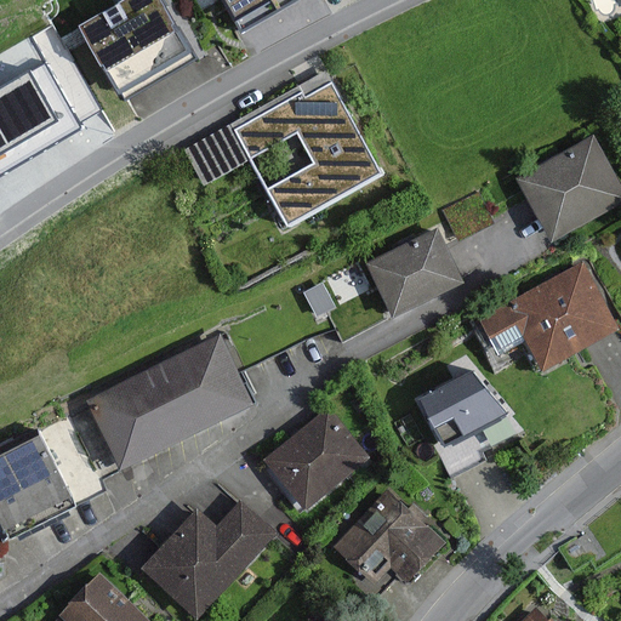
[(197,60),(161,0),(124,0),(79,27),(124,103),(197,60)]
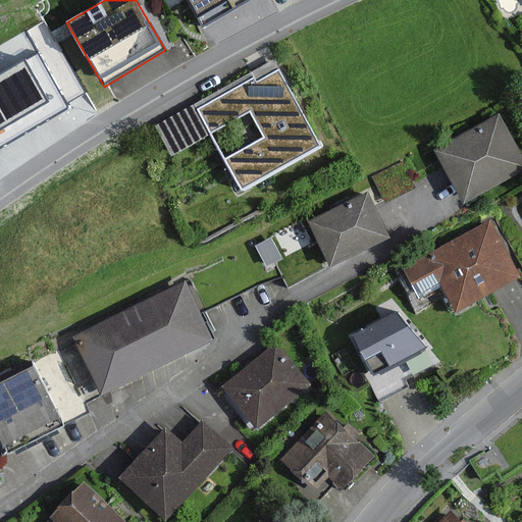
[(235,11),(227,0),(189,0),(206,28),(235,11)]
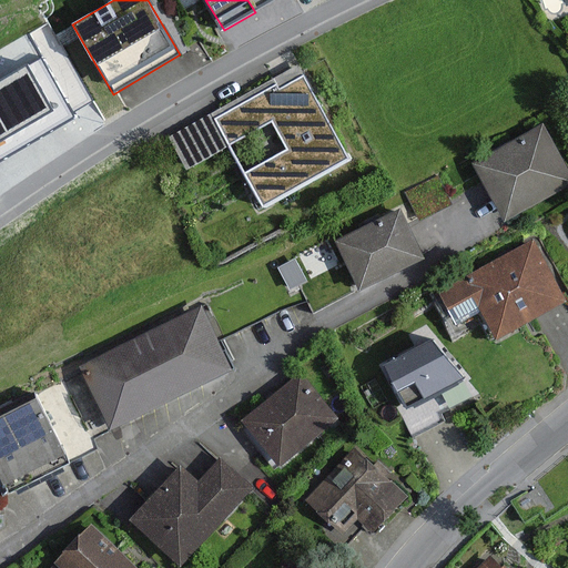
[(247,0),(255,12),(275,0),(247,0)]
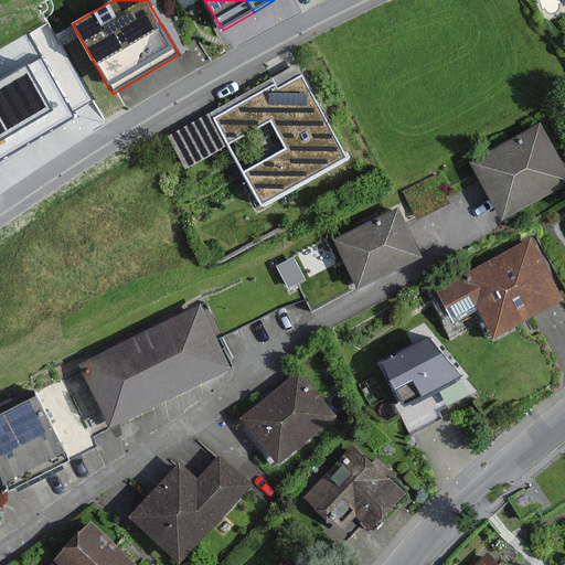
[(350,159),(297,65),(168,137),(185,170),(270,121),(287,149),(244,173),(263,208),(350,159)]
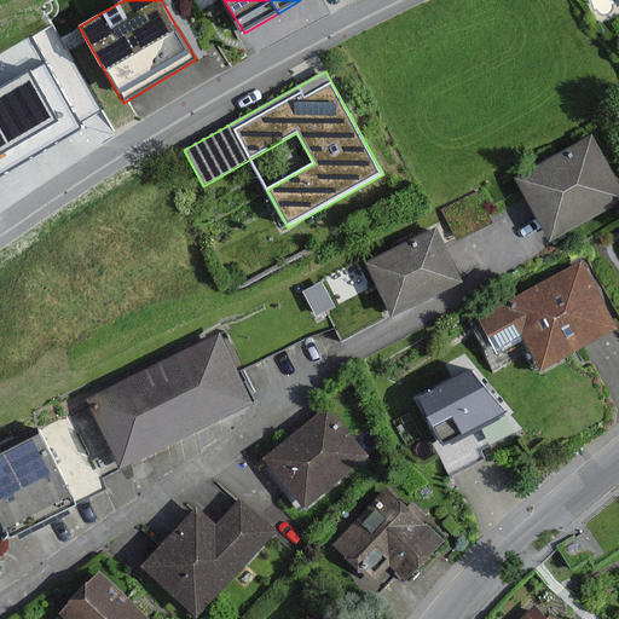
[(515,179),(550,243),(618,204),(618,186),(591,137),(515,179)]
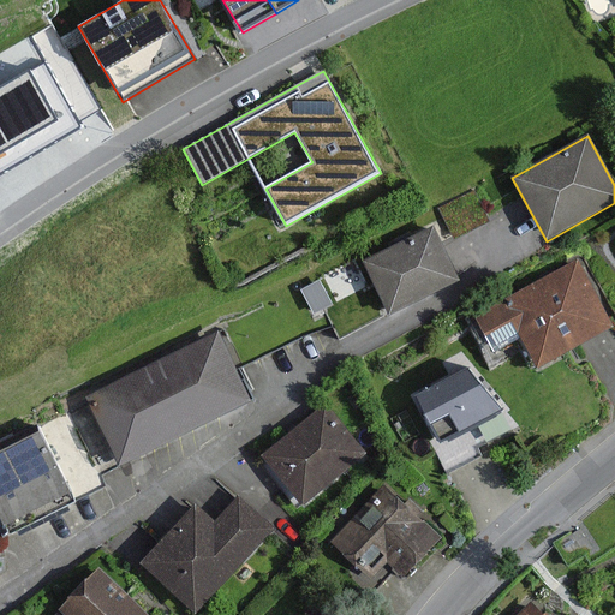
[(461,281),(434,227),(363,262),(390,316),(461,281)]
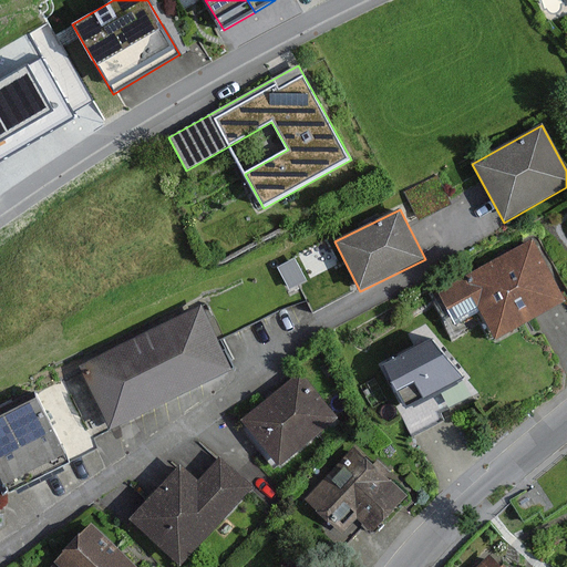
[(269,224),(265,215),(258,219),(263,227),(269,224)]
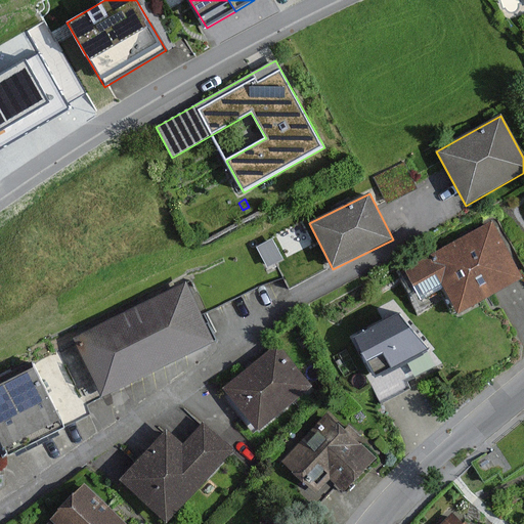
[(523,279),(492,222),(403,270),(421,301),(443,289),(457,315),(523,279)]
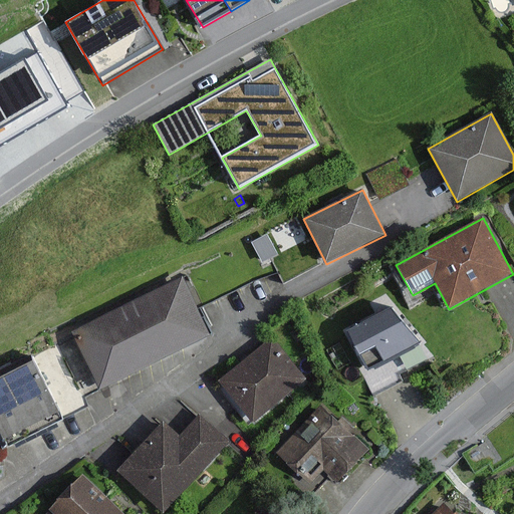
[(301,241),(294,225),(274,233),(276,236),(282,250),(301,241)]
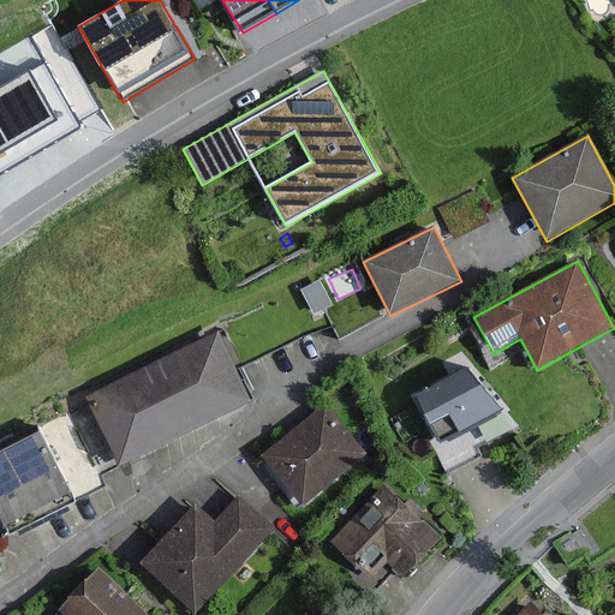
[(333,305),(320,280),(302,290),(314,315),(333,305)]
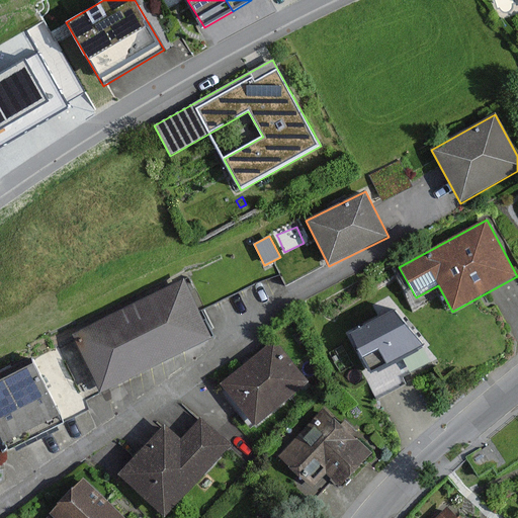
[(213,338),(184,279),(72,335),(101,394),(213,338)]
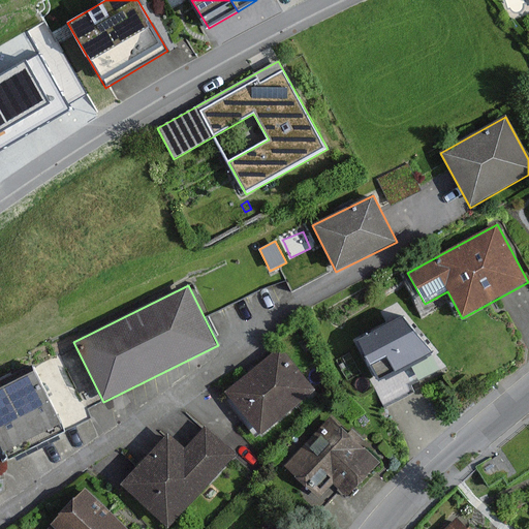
[(358,341),(379,382),(433,353),(402,317),(358,341)]
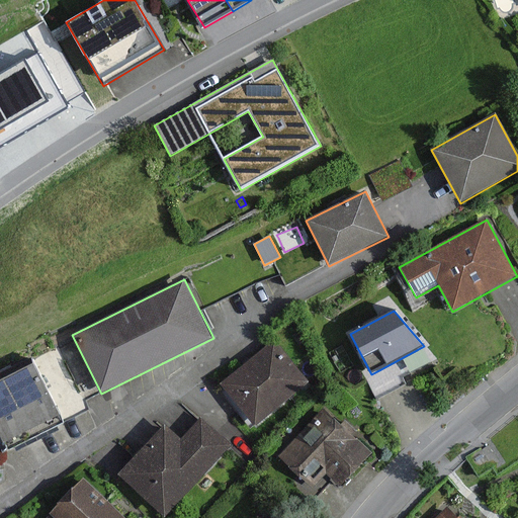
[(311,382),(275,340),(222,384),(224,386),(219,391),(247,424),(251,421),(256,427),(311,382)]
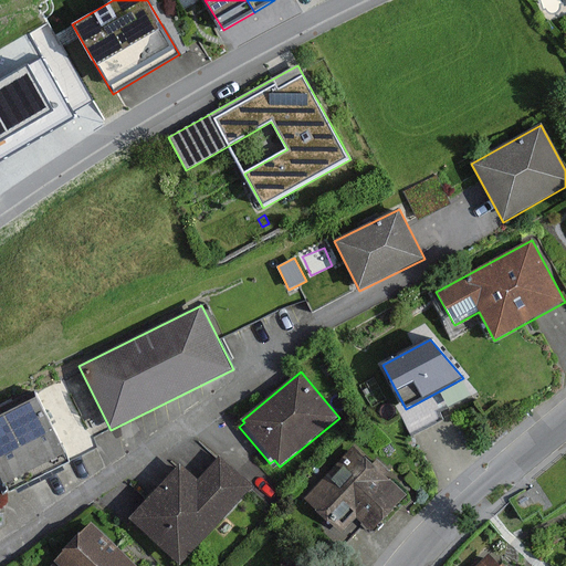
[(33,390),(0,407),(0,474),(9,493),(70,462),(33,390)]
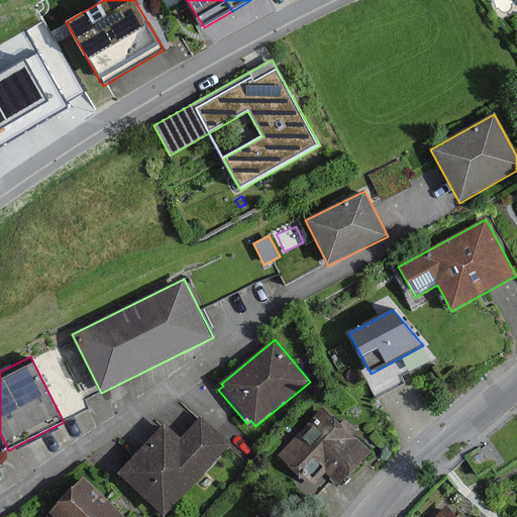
[(340,423),(322,408),(279,456),(313,488),(325,475),(339,487),(372,450),(352,434),(356,430),(344,419),(340,423)]
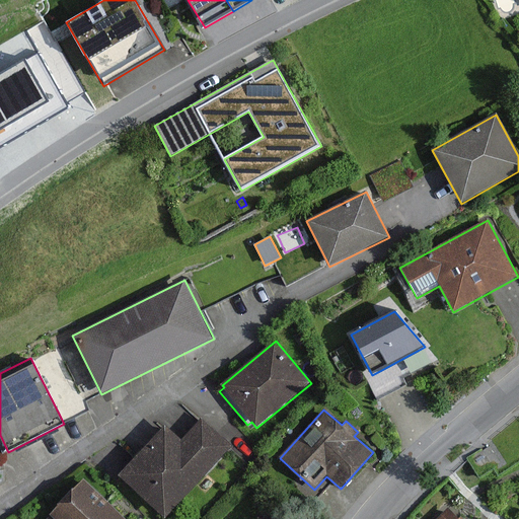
[(181,440),(165,425),(120,475),(166,518),(232,446),(202,419),(181,440)]
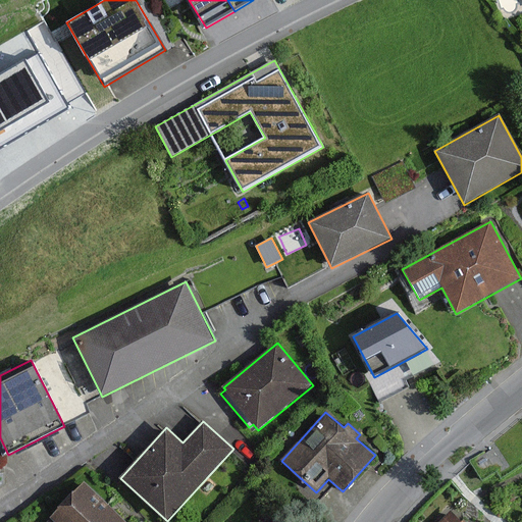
[(127,521),(84,480),(44,521),(127,521)]
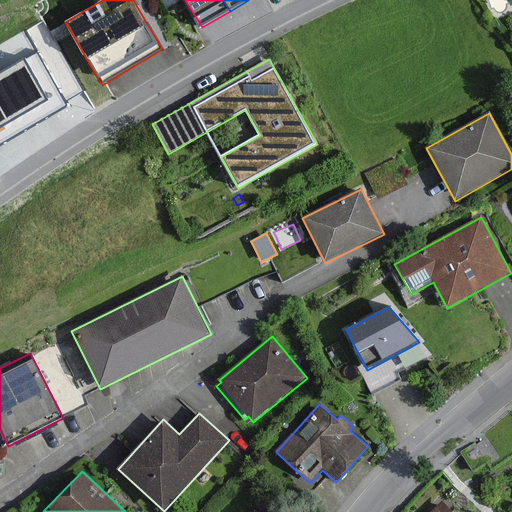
[(452,511),(441,501),(429,511),(452,511)]
